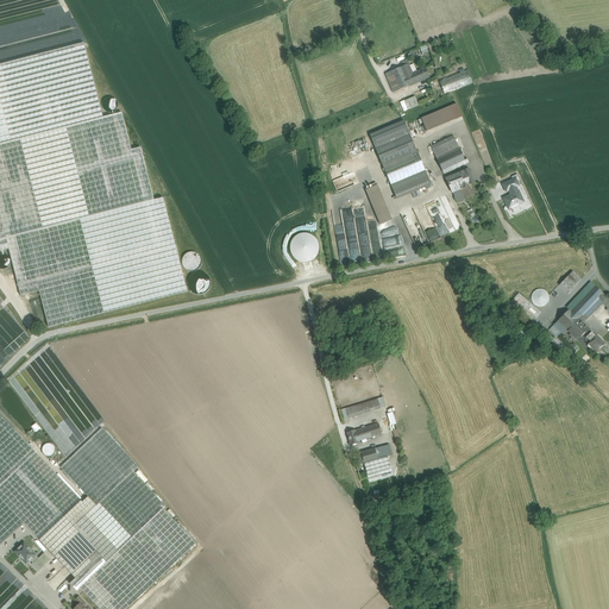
[(83,44),(0,64),(0,144),(104,118),(83,44)]
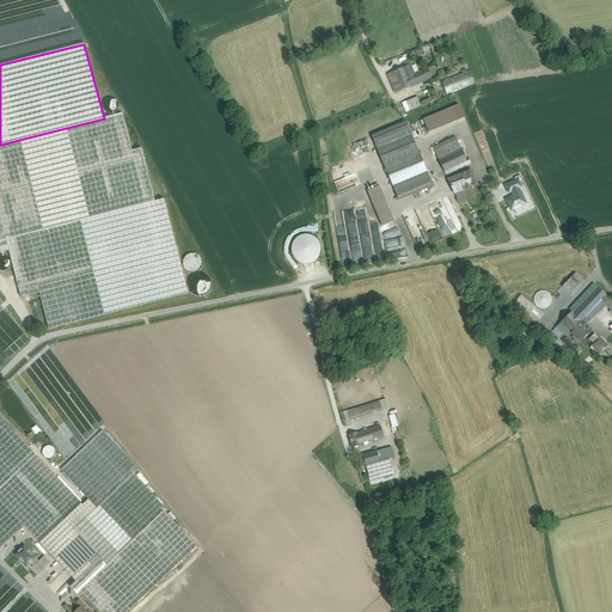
[(405,67),(389,74),(396,93),(417,84),(414,74),(415,74),(410,65),(405,67)]
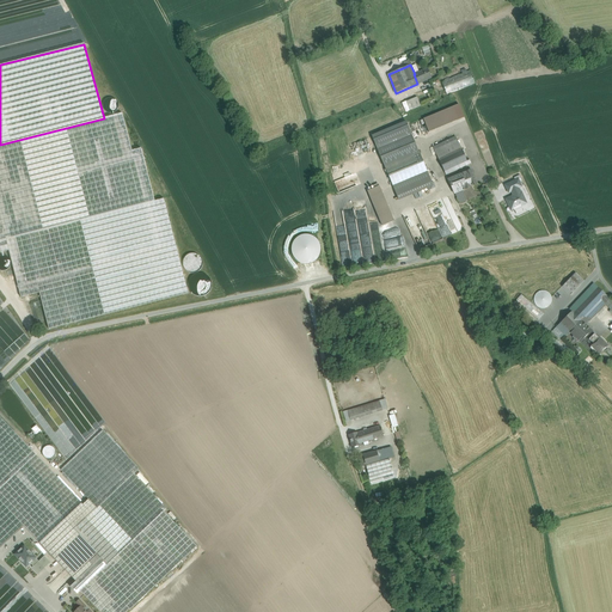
[(415,74),(414,74),(417,84),(432,78),(428,68),(415,74)]
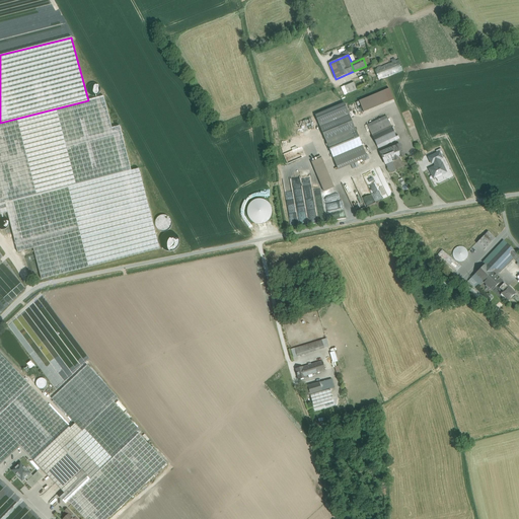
[(398,60),(374,70),(379,80),(403,70),(398,60)]
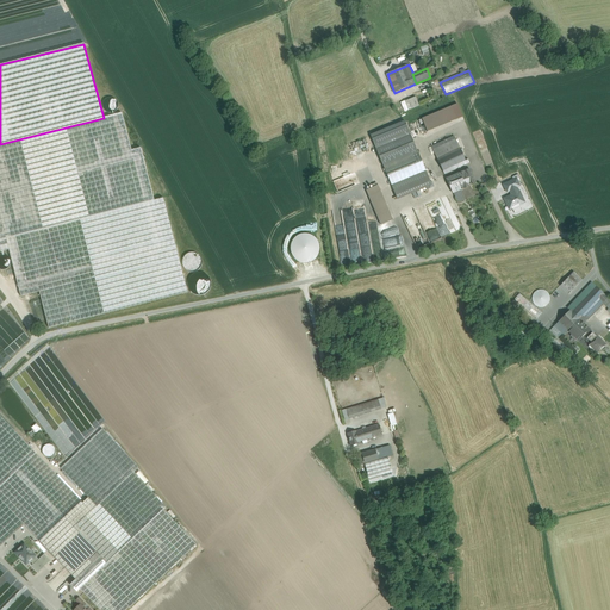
[(416,97),(405,101),(409,110),(419,106),(416,97)]
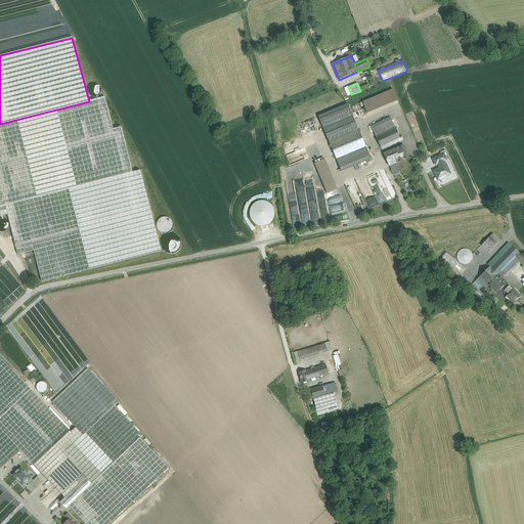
[(89,95),(99,95),(100,85),(90,85),(89,95)]
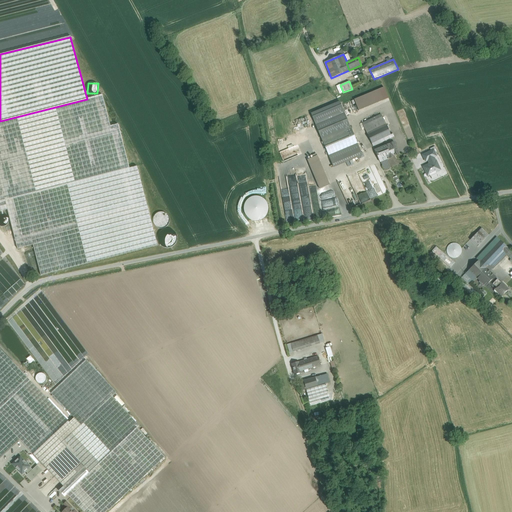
[(356,110),(387,99),(383,87),(352,98),(356,110)]
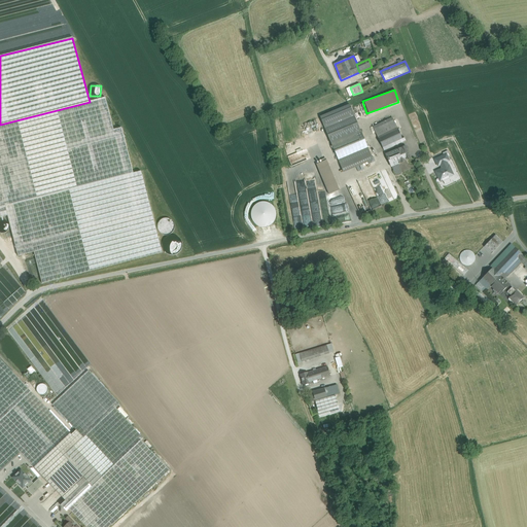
[(90,102),(0,125),(0,207),(133,173),(121,128),(113,130),(105,98),(90,102)]
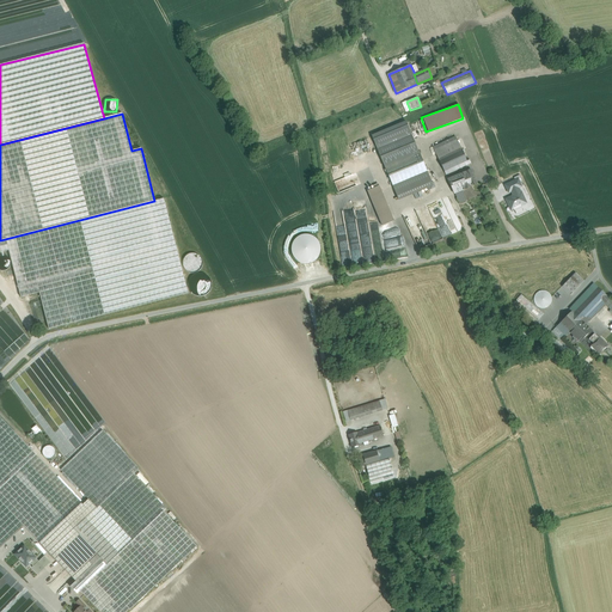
[(439,161),(446,175),(469,165),(461,150),(458,140),(434,151),(439,161)]
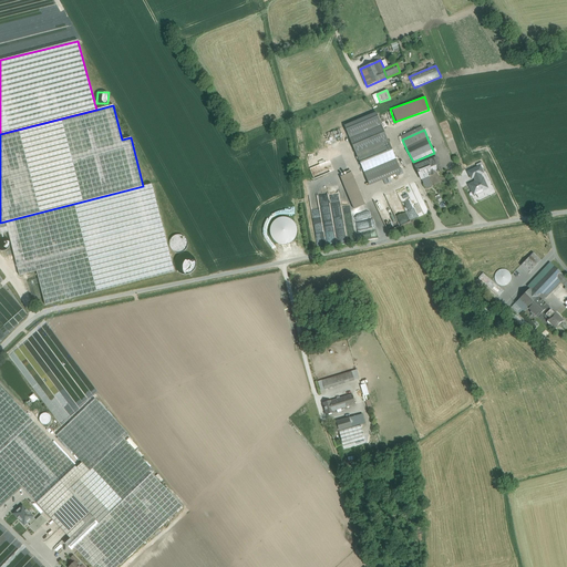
[(321,145),(332,176),(347,172),(339,150),(333,152),(332,150),(328,151),(325,143),(321,145)]
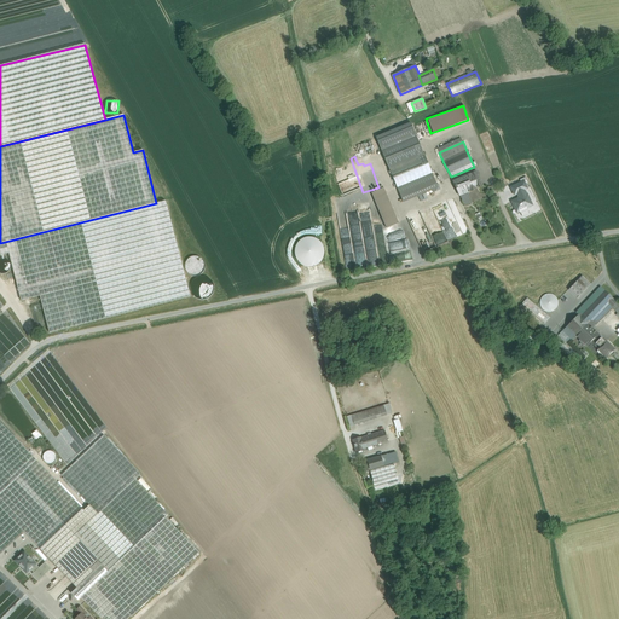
[(389,169),(397,187),(426,175),(426,177),(432,173),(428,166),(423,167),(418,157),(389,169)]
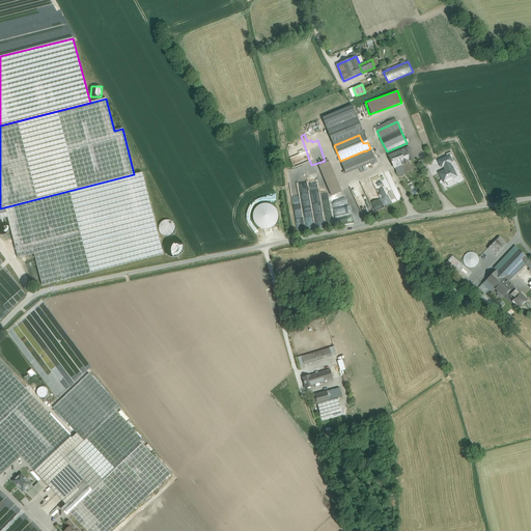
[(409,147),(404,149),(399,151),(404,164),(406,163),(413,160),(409,147)]
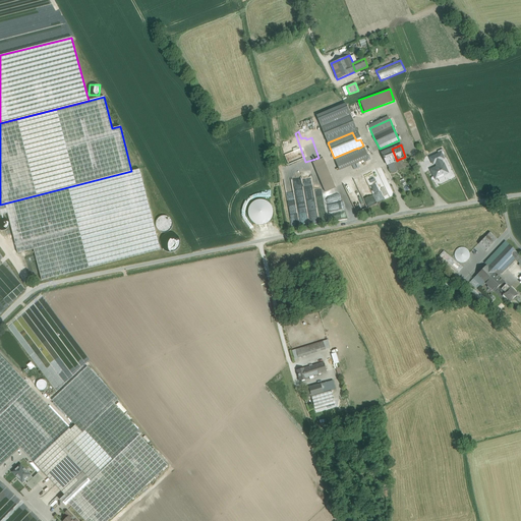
[(392,149),(382,153),(387,165),(394,162),(397,161),(392,149)]
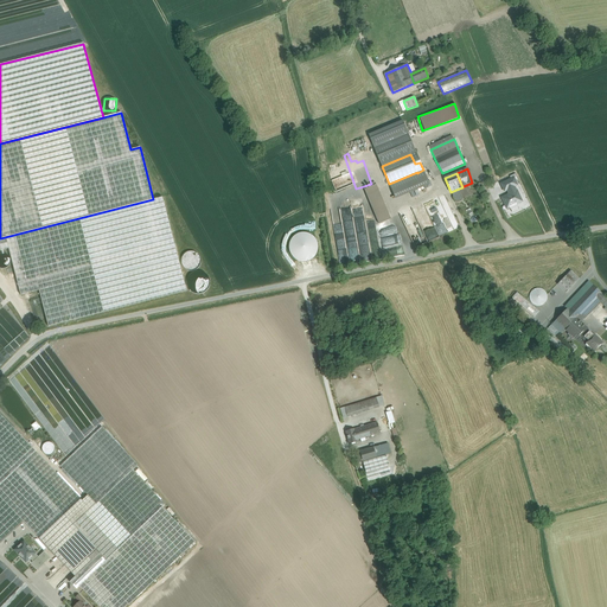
[(513,177),(499,183),(504,195),(499,196),(505,209),(522,202),(515,186),(517,185),(513,177)]
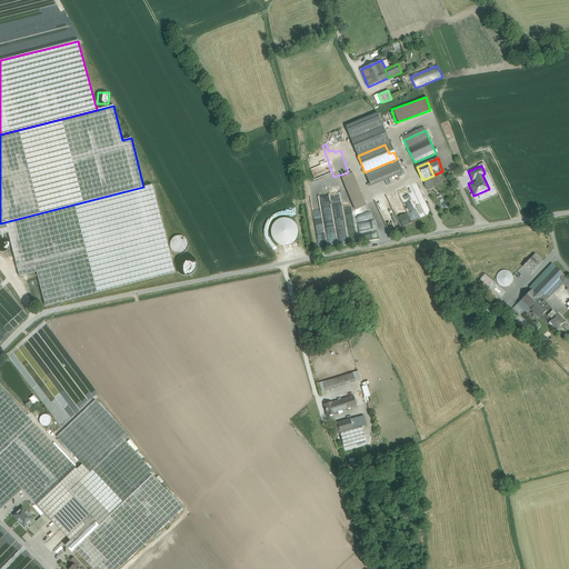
[(365,206),(351,172),(340,177),(352,210),(365,206)]
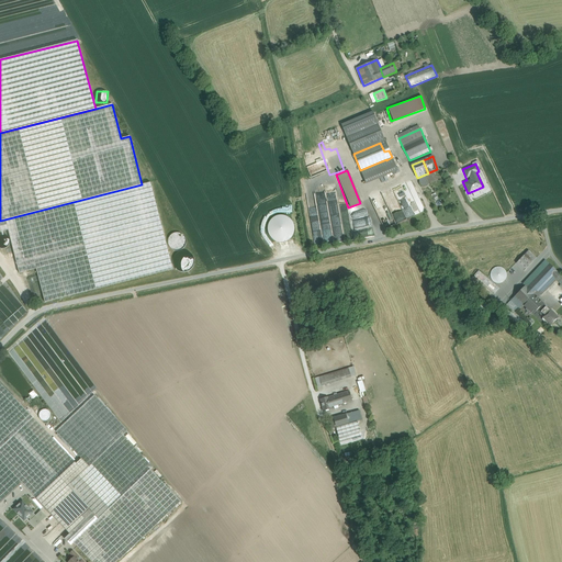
[(425,175),(417,178),(422,187),(428,184),(425,175)]
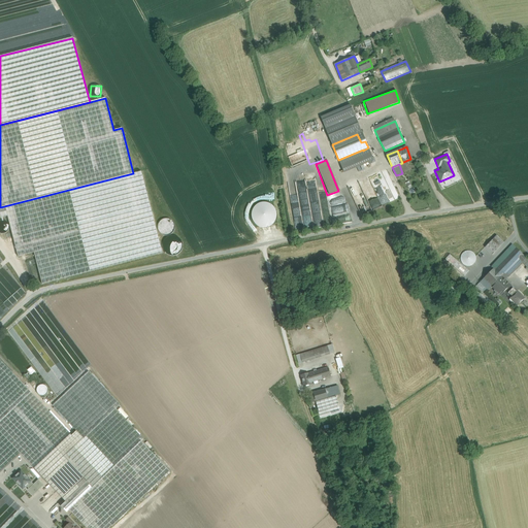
[(387,170),(369,177),(382,205),(400,198),(387,170)]
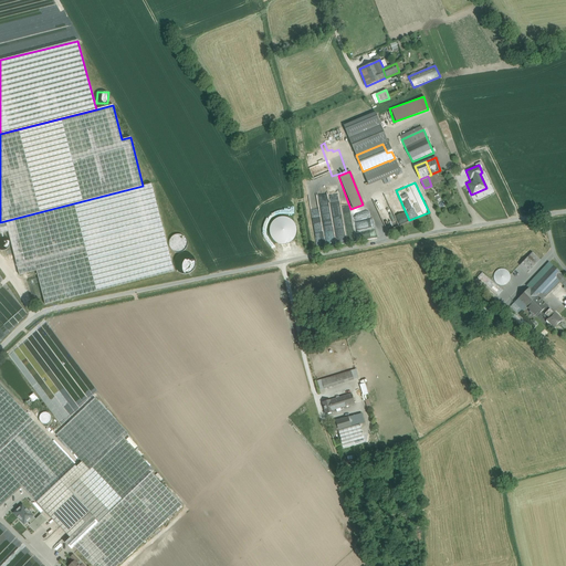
[(143,186),(0,222),(0,233),(8,232),(20,275),(37,271),(45,305),(175,271),(152,184),(143,186)]
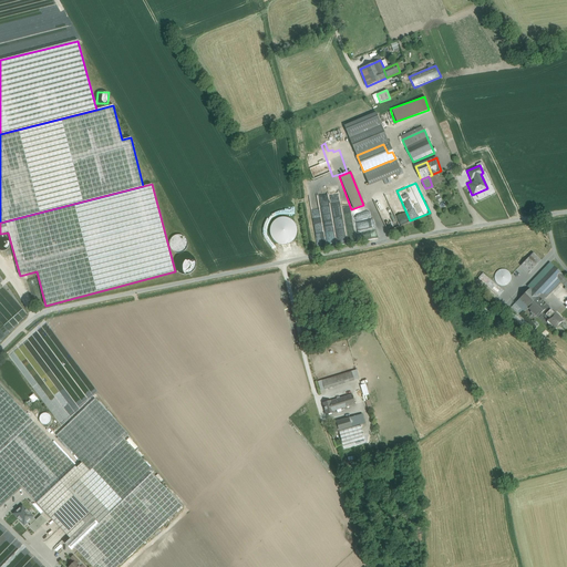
[(296,237),(297,227),(289,218),(277,217),(270,224),(268,235),(275,243),(287,245),(296,237)]
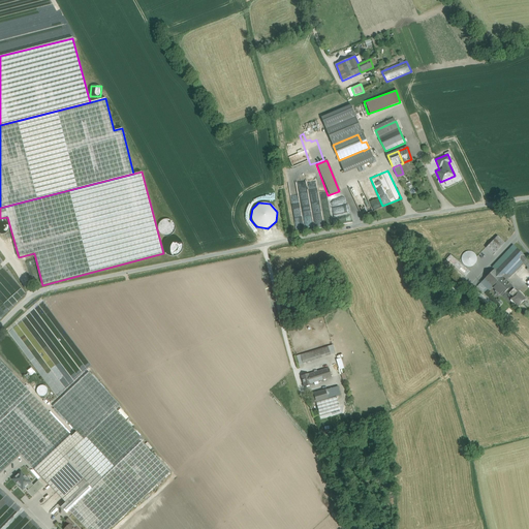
[(158,225),(158,228),(158,231),(160,234),(162,236),(165,237),(168,236),(172,235),(174,232),(175,230),(175,227),(175,224),(173,222),(170,220),(167,219),(164,219),(162,220),(159,222),(158,225)]
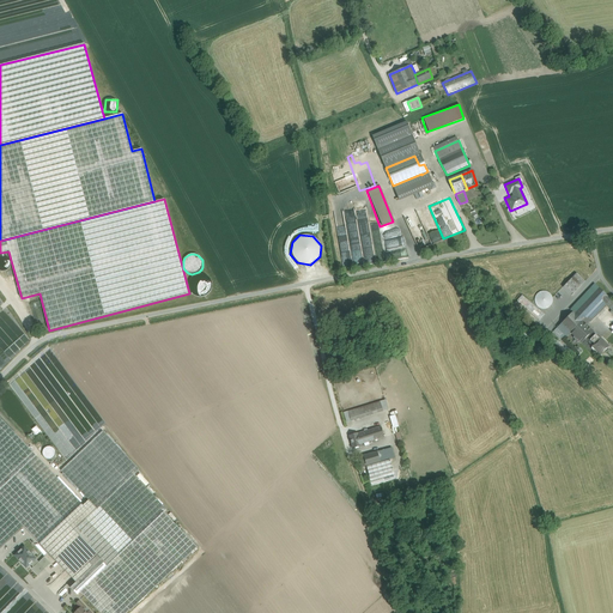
[(0,271),(4,272),(6,271),(8,269),(11,267),(11,263),(10,261),(8,259),(6,256),(2,256),(0,256),(0,271)]
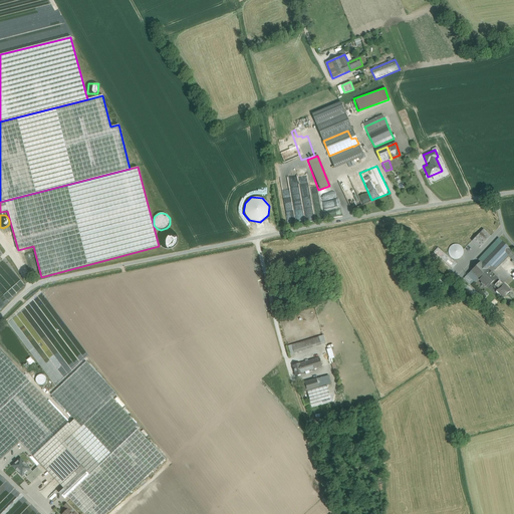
[(490,236),(483,229),(479,234),(486,241),(490,236)]
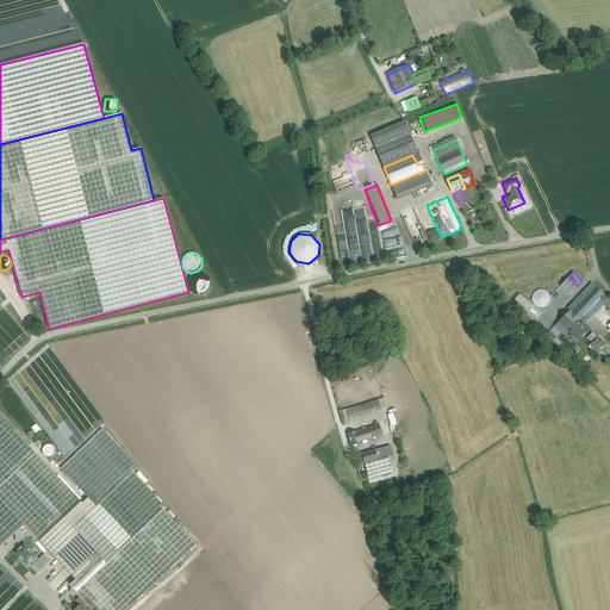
[(577,286),(568,278),(560,286),(568,294),(577,286)]
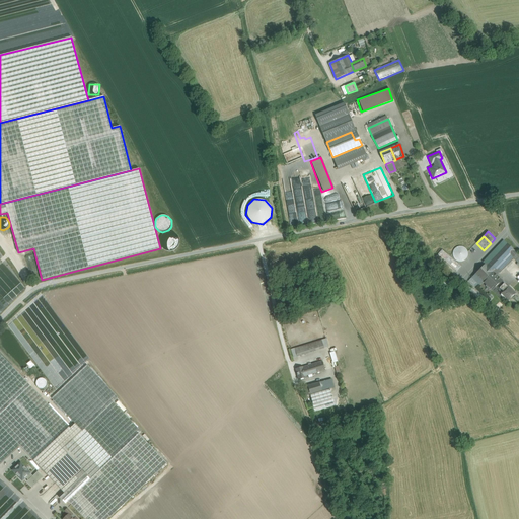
[(504,240),(483,263),(485,265),(487,266),(507,244),(504,240)]
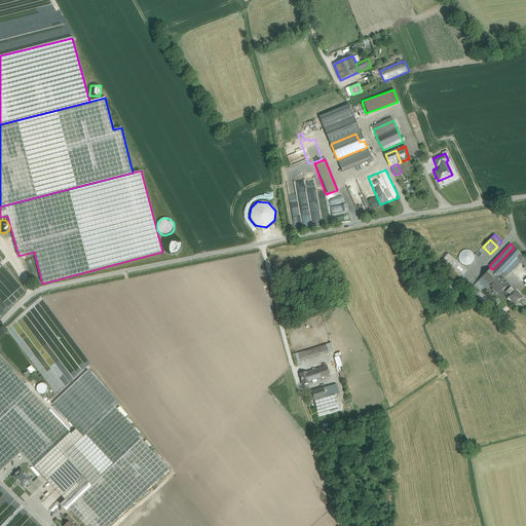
[(514,248),(493,269),(498,275),(501,272),(502,272),(516,258),(521,254),(514,248)]
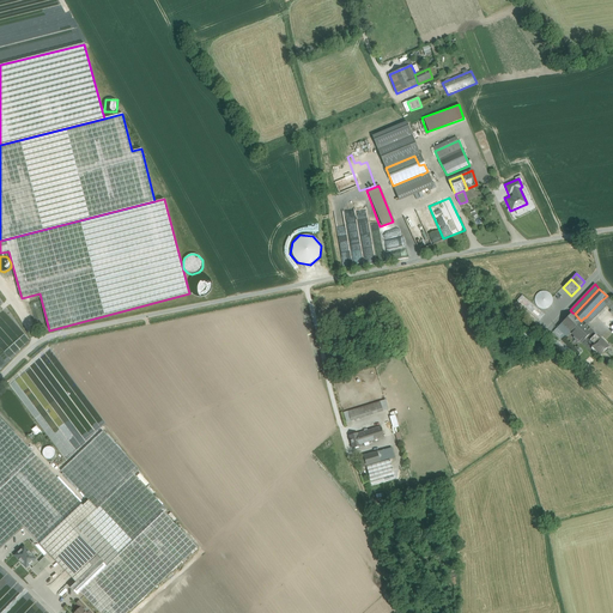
[(552,303),(553,299),(552,297),(550,293),(547,292),(544,291),(540,292),(538,293),(535,297),(534,301),(535,304),(538,307),(540,309),(544,309),(547,309),(550,307),(552,303)]
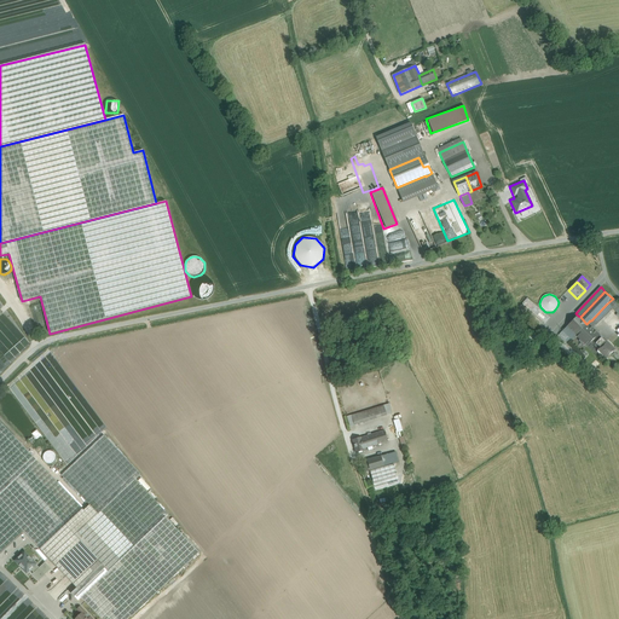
[(618,304),(613,299),(607,304),(612,308),(618,314),(618,304)]
